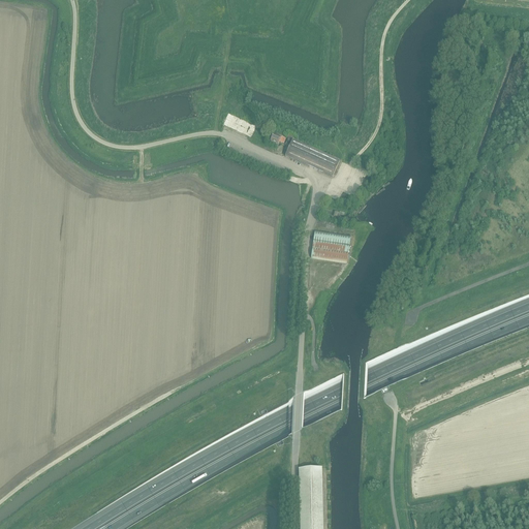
[(234,121),(231,128),(251,134),(253,128),(234,121)]
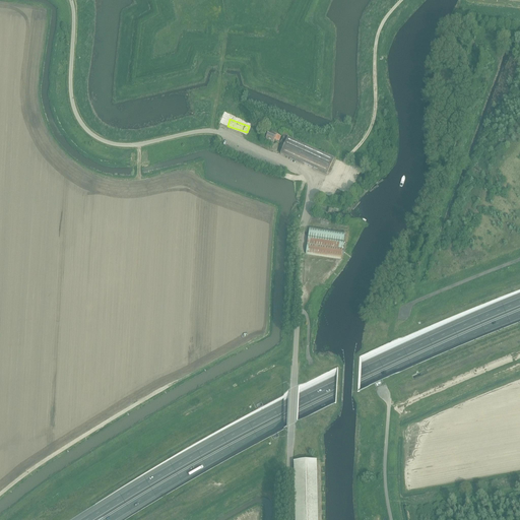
[(274,140),(278,141),(281,137),(269,131),(265,138),(273,142),(274,140)]
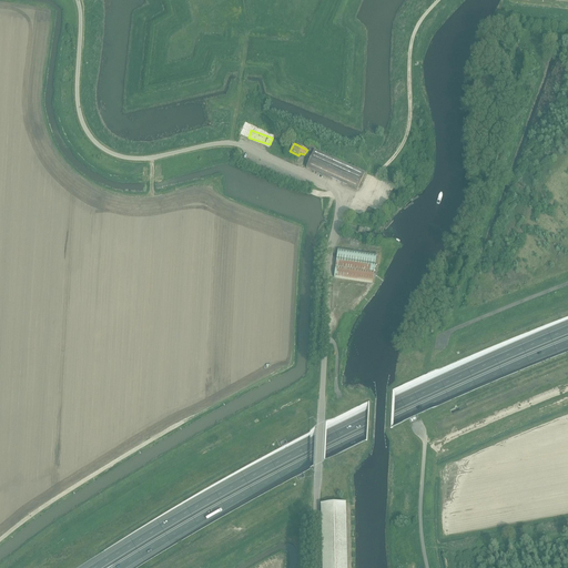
[(306,168),(357,191),(365,173),(314,150),(314,151),(310,149),(306,155),(311,158),(306,168)]
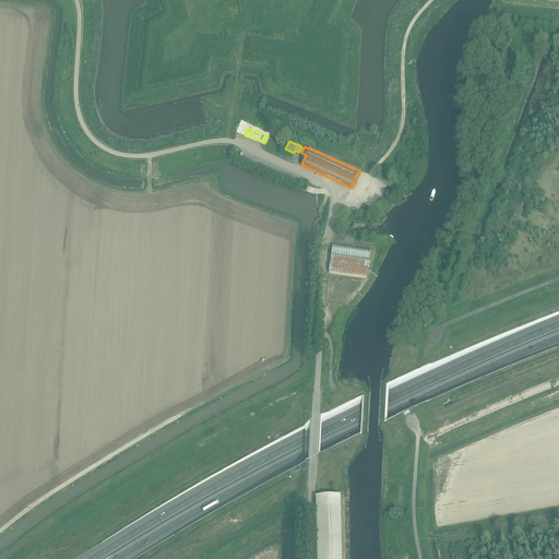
[(332,245),(329,266),(329,273),(367,278),(370,250),(332,245)]
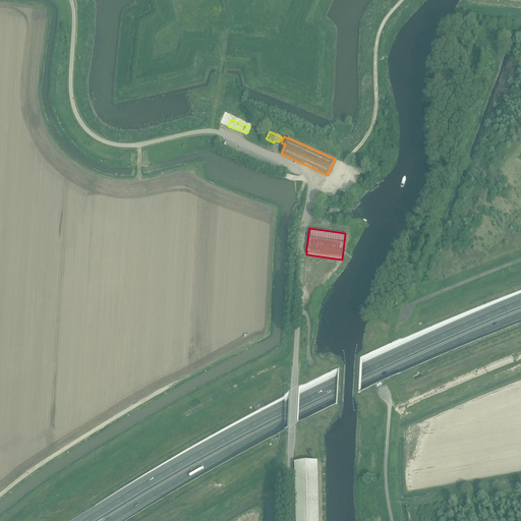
[(365,387),(382,381),(387,381),(386,379),(383,379),(379,381),(375,381),(369,383),(369,381),(365,381),(367,384),(364,385),(364,387),(365,387)]
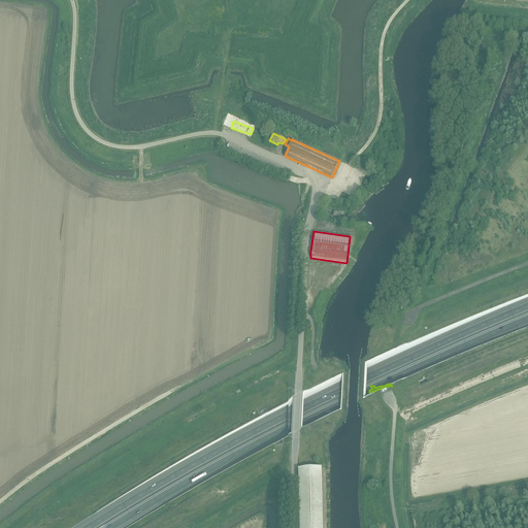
[(388,479),(389,459),(376,459),(375,477),(388,479)]
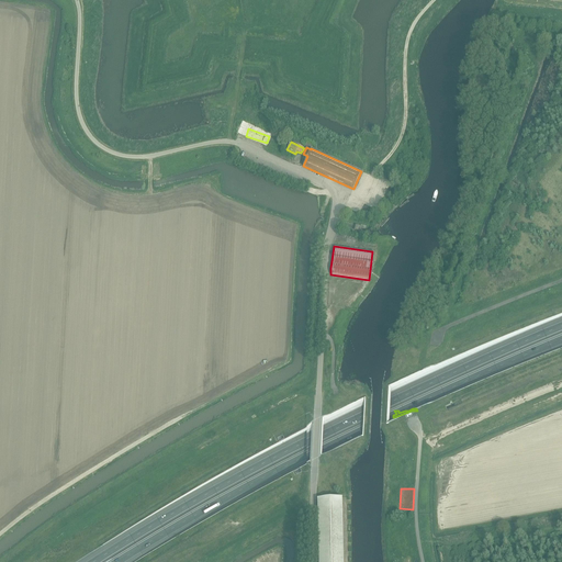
[(318,561),(343,561),(341,498),(317,498),(318,561)]
